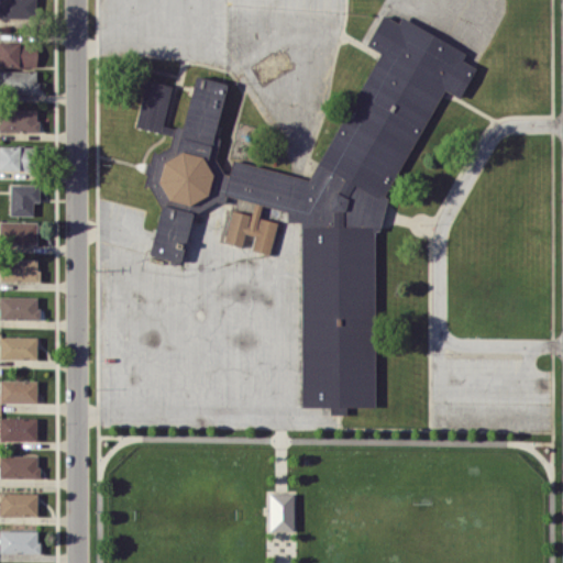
[(34,0),(0,0),(0,17),(34,18),(34,0)]
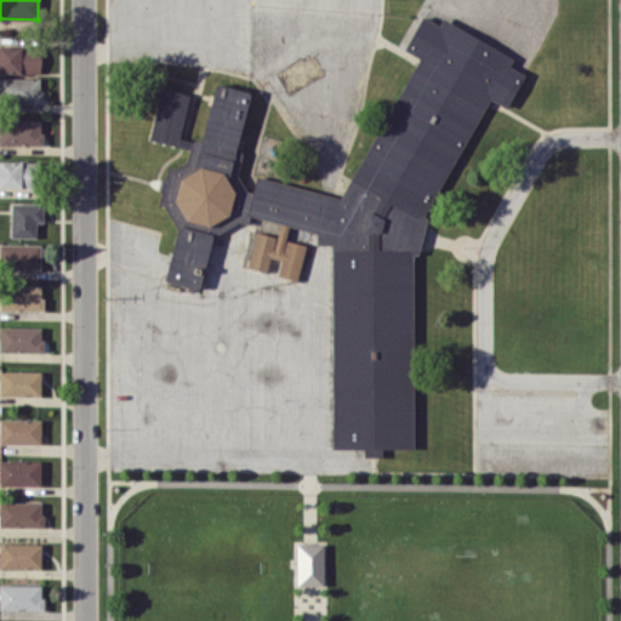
[(334,446),(411,446),(411,250),(379,250),(379,224),(389,203),(421,220),(489,96),(505,104),(523,74),(508,64),(511,57),(443,17),(438,24),(423,16),(403,49),(419,57),(340,198),(257,176),(248,212),(315,231),(317,244),(332,244),(334,446)]
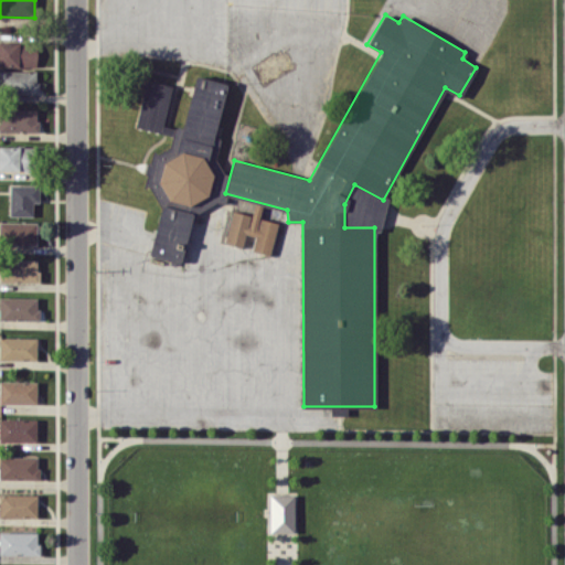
[(0,65),(36,66),(36,43),(0,42),(0,65)]
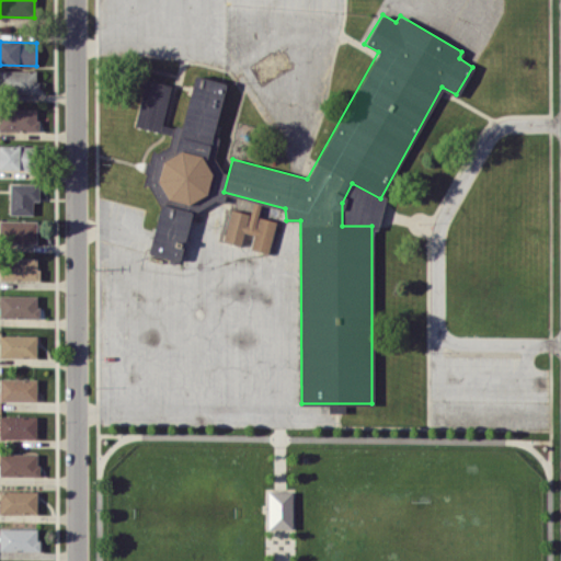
[(0,92),(36,93),(37,70),(0,69),(0,92)]
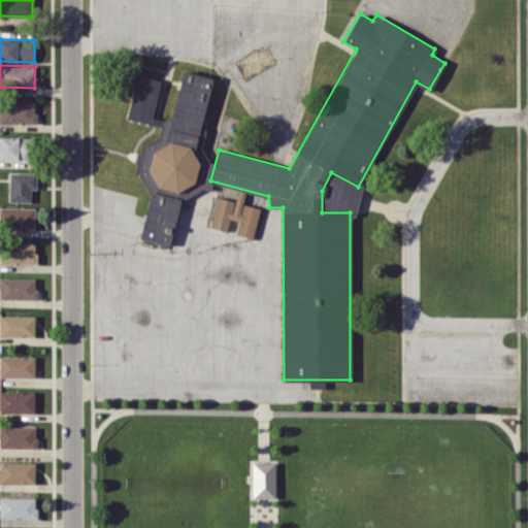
[(34,101),(0,101),(0,122),(34,122),(34,101)]
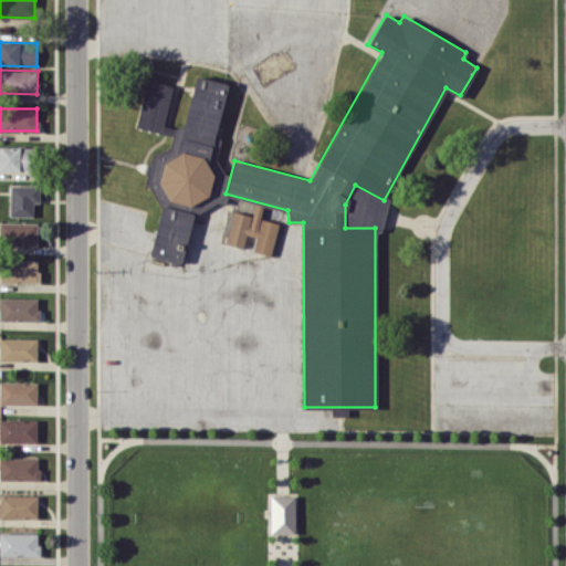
[(0,146),(0,170),(32,170),(31,146),(0,146)]
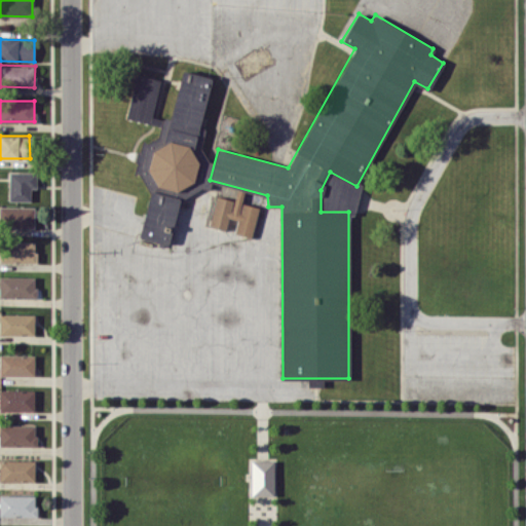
[(31,200),(31,188),(36,188),(36,173),(8,172),(8,200),(31,200)]
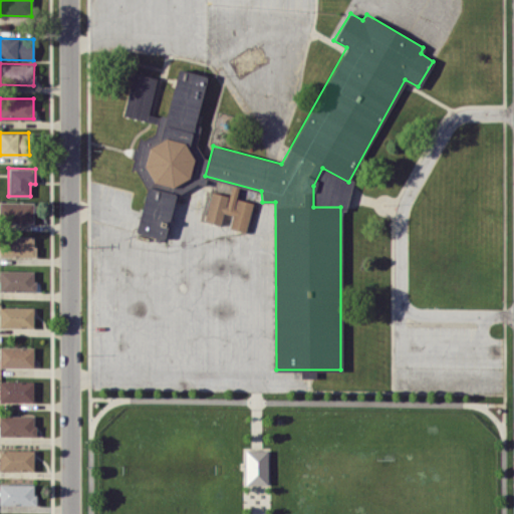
[(0,221),(33,222),(33,202),(0,201),(0,221)]
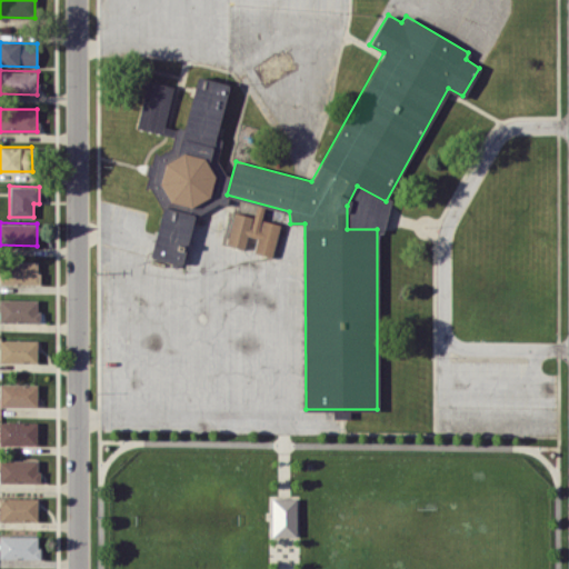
[(0,272),(0,283),(38,283),(38,261),(0,261),(0,272)]
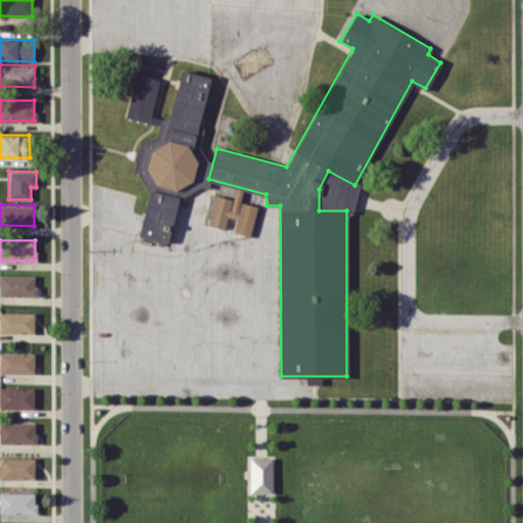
[(0,294),(35,296),(35,275),(0,274),(0,294)]
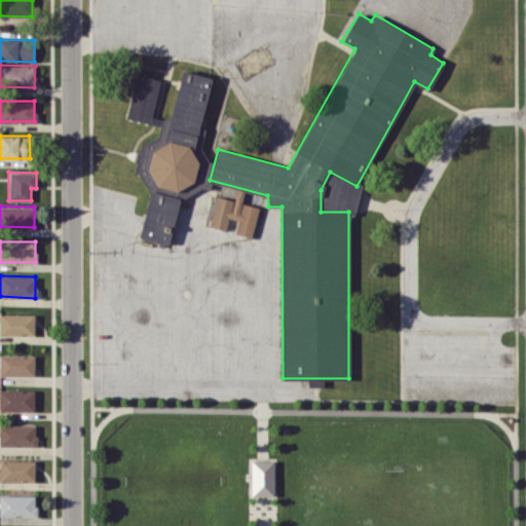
[(34,314),(0,313),(0,334),(34,335),(34,314)]
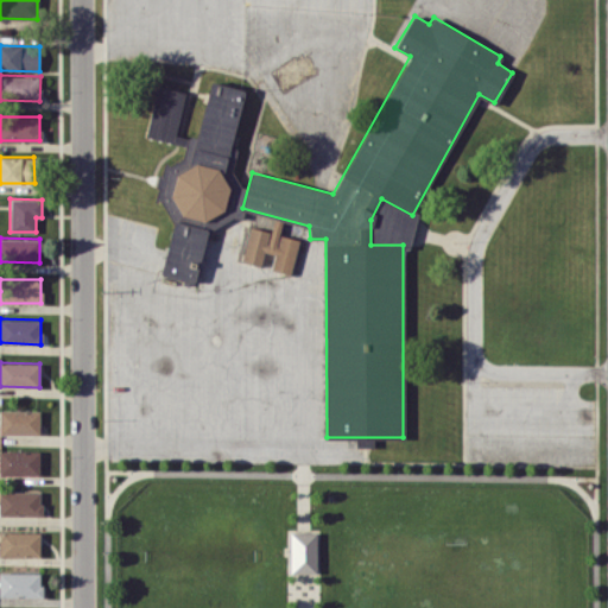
[(39,410),(0,409),(0,432),(39,434),(39,410)]
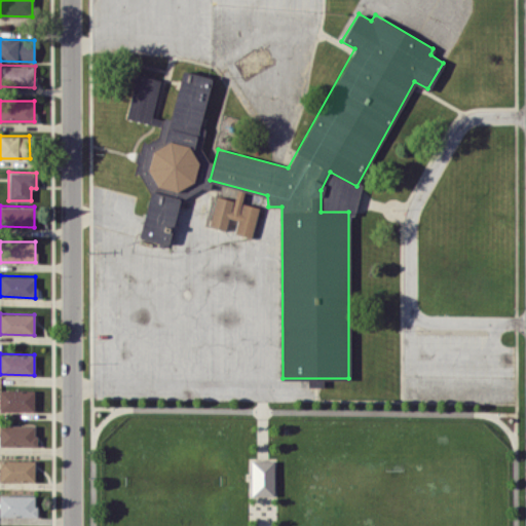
[(35,425),(0,424),(0,445),(35,446),(35,425)]
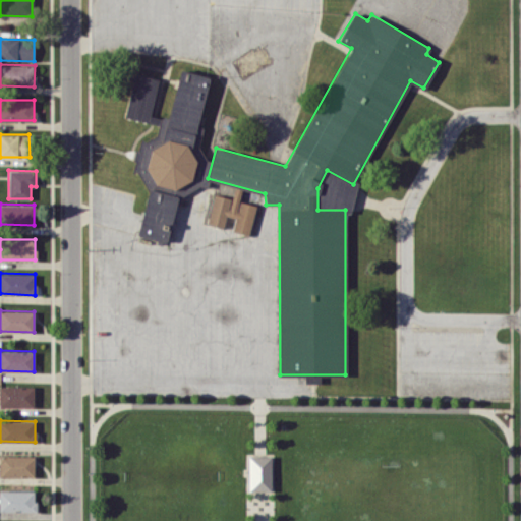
[(34,456),(0,455),(0,475),(34,477),(34,456)]
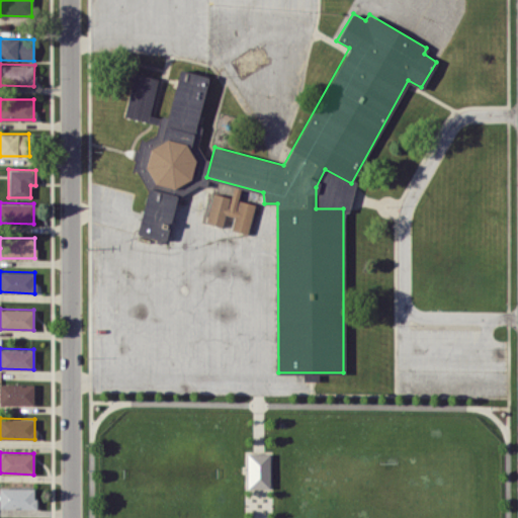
[(247,488),(269,488),(269,453),(247,453),(247,488)]
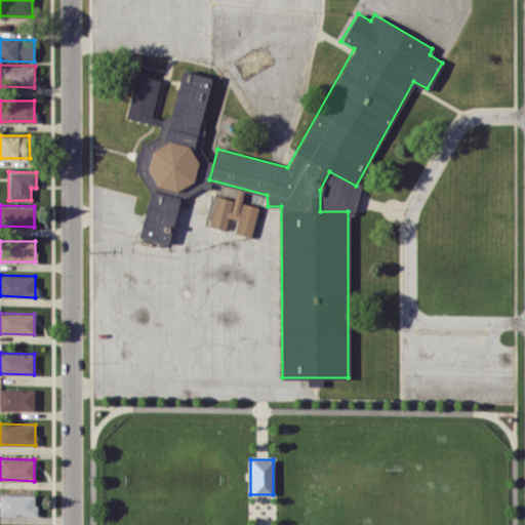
[(0,515),(36,516),(36,494),(0,493),(0,515)]
